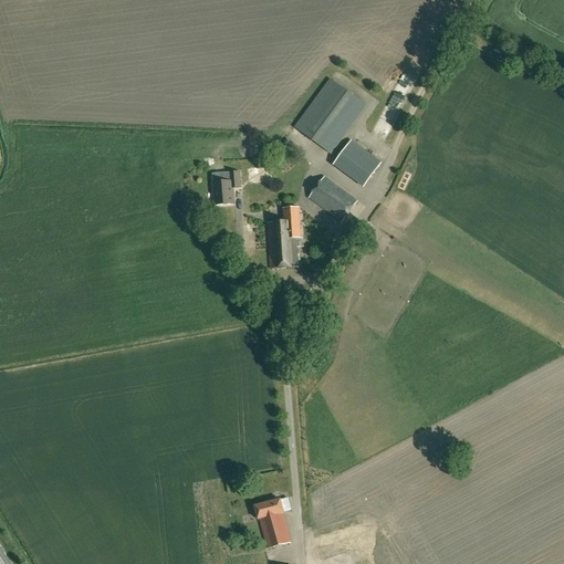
[(329,153),(364,104),(327,76),(292,125),(329,153)]
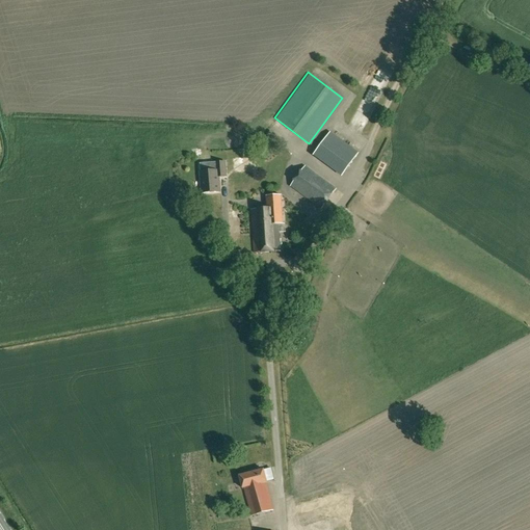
[(339,175),(356,151),(328,130),(311,154),(339,175)]
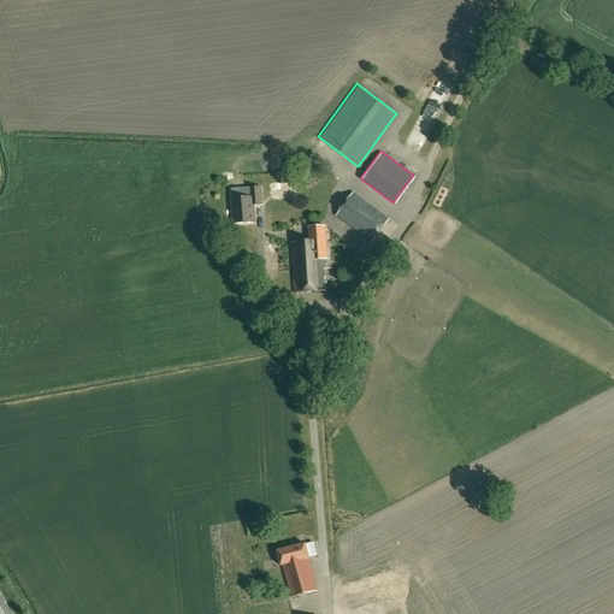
[(306,170),(313,161),(306,155),(299,165),(306,170)]
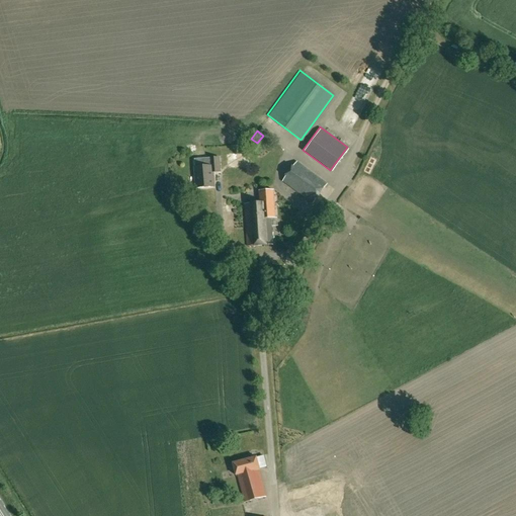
[(210,170),(218,170),(217,156),(207,157),(208,164),(193,166),(194,186),(211,184),(210,170)]
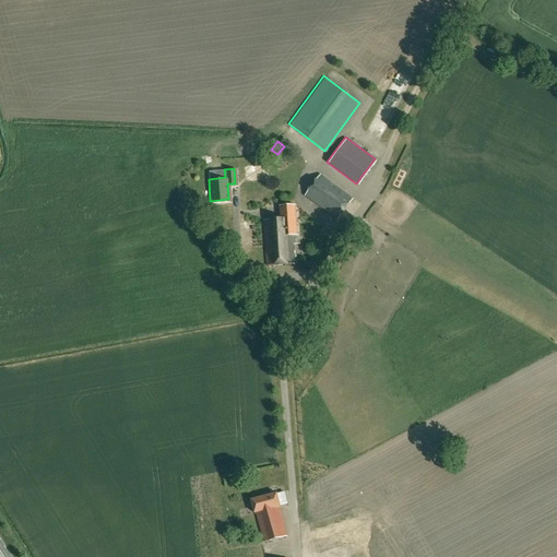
[(335,217),(352,196),(319,173),(315,178),(313,176),(305,187),(307,189),(303,194),(335,217)]
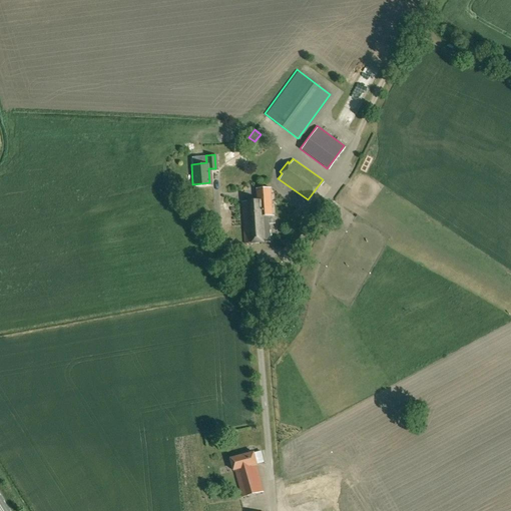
[(267,214),(271,213),(269,186),(254,187),(256,198),(240,199),(242,241),(268,240),(267,214)]
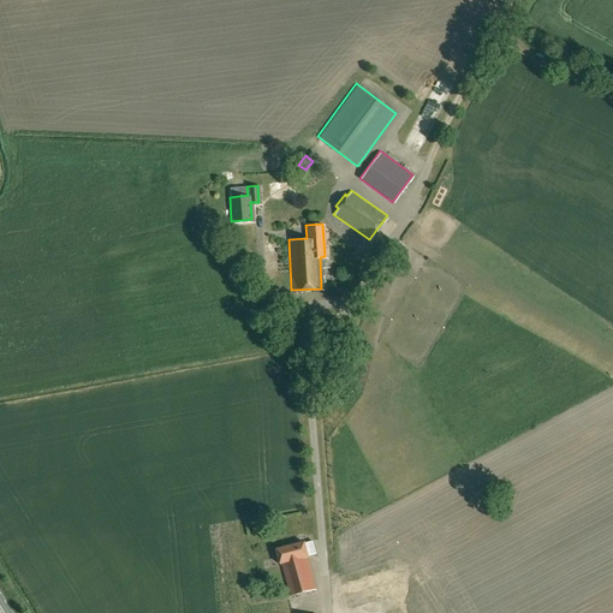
[(350,390),(340,382),(329,396),(339,404),(350,390)]
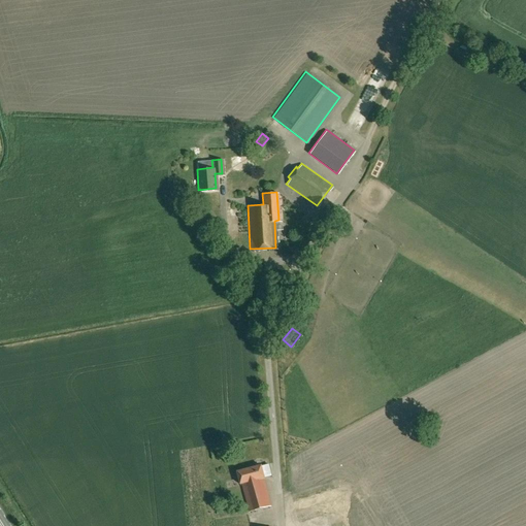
[(248,510),(269,503),(261,475),(262,475),(259,463),(235,470),(238,482),(240,482),(248,510)]
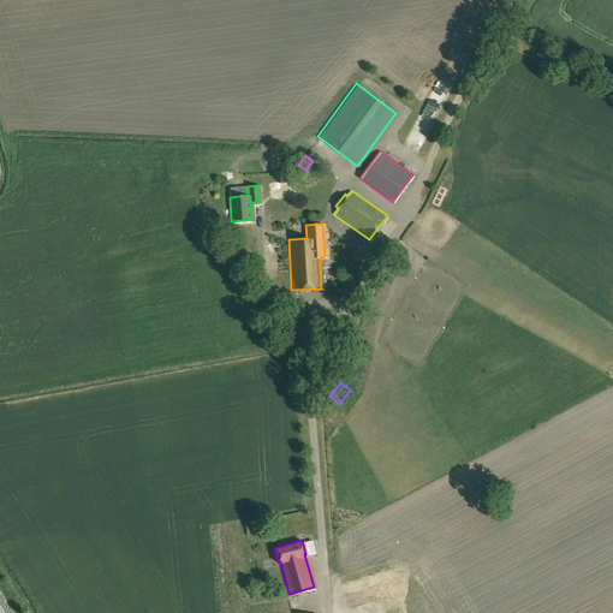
[(406,579),(432,572),(429,564),(404,571),(406,579)]
